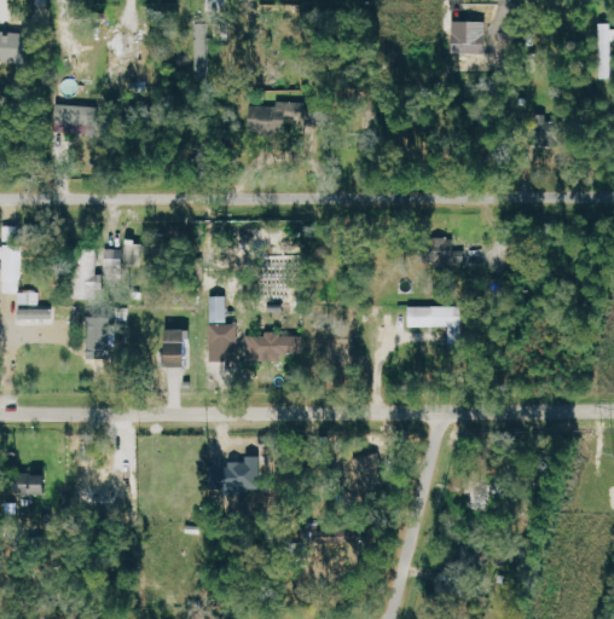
[(191,79),(207,79),(207,23),(191,22),(191,79)]
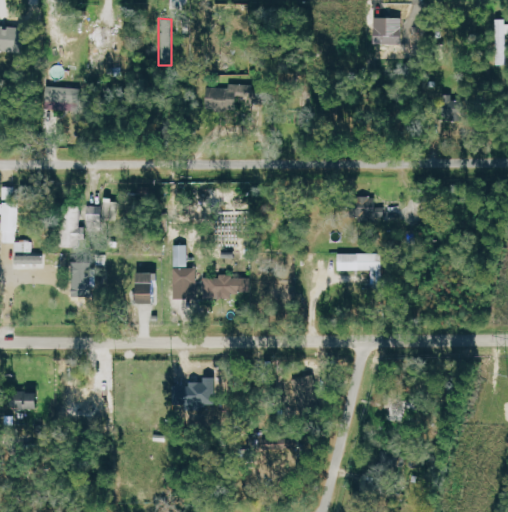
[(507,33),(507,20),(494,21),(494,64),(504,64),(504,33),(507,33)]
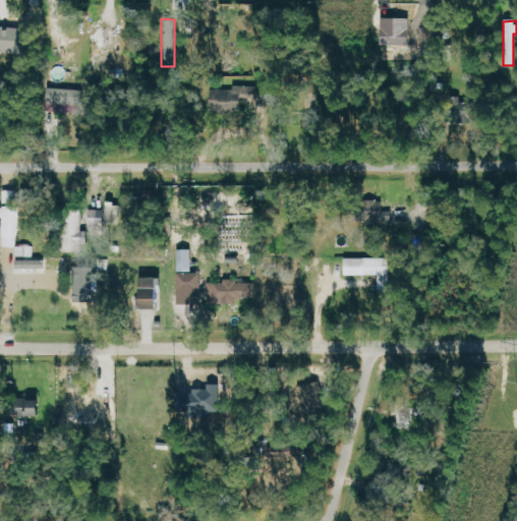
[(0,51),(17,52),(17,26),(0,25),(0,51)]
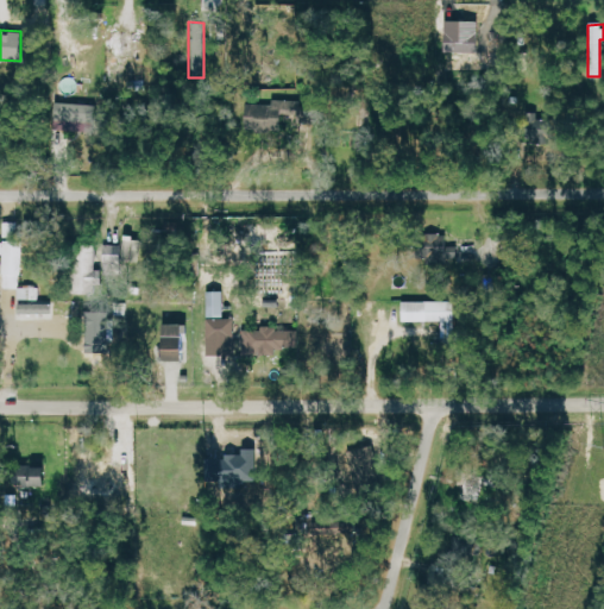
[(102,51),(101,87),(123,87),(123,56),(127,56),(127,33),(111,33),(111,51),(102,51)]
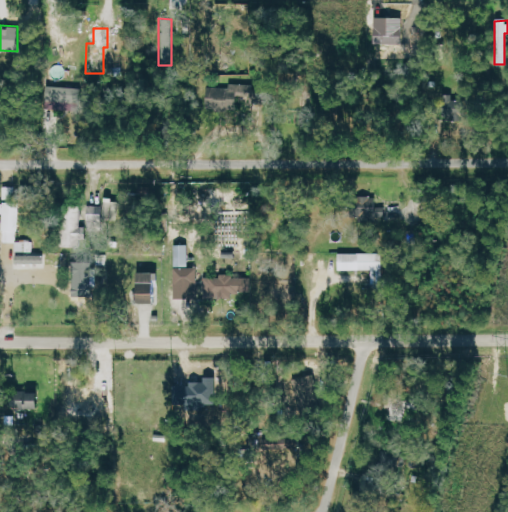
[(78,111),(78,87),(45,86),(44,110),(78,111)]
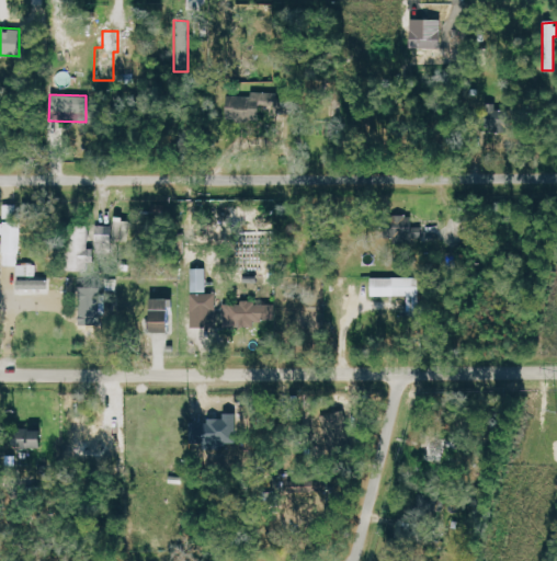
[(225,95),(224,117),(258,118),(258,102),(270,103),(269,113),(287,114),(288,96),(248,94),(248,96),(225,95)]
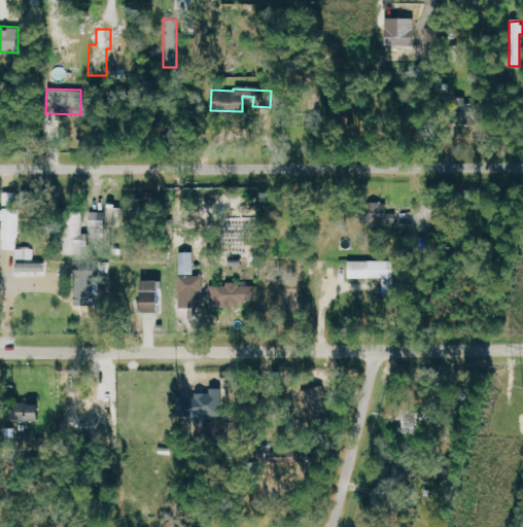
[(393,224),(393,213),(384,213),(384,202),(364,202),(364,224),(393,224)]
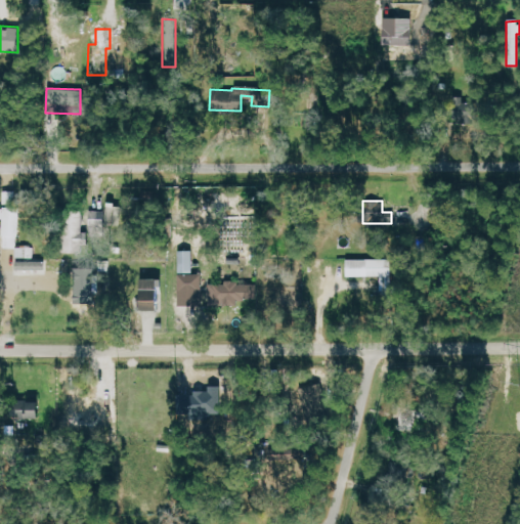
[(104,221),(113,222),(114,203),(105,203),(104,221)]
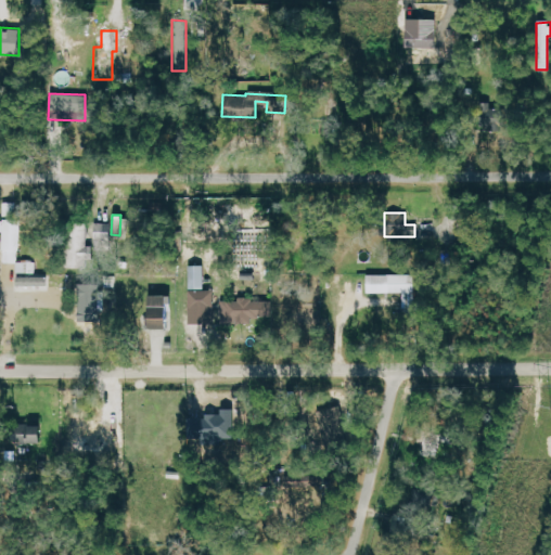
[(0,262),(16,263),(16,220),(0,219),(0,262)]
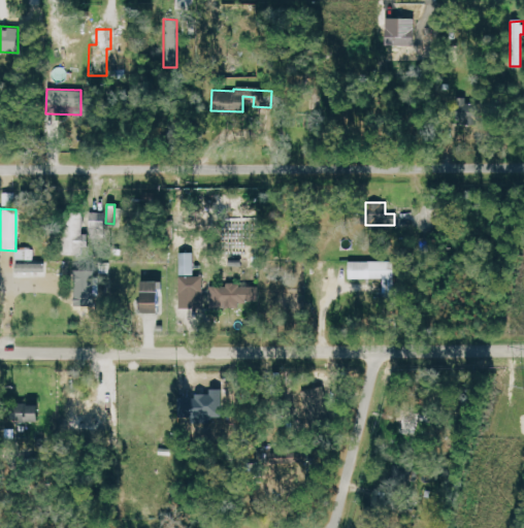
[(80,212),(58,211),(57,255),(79,256),(80,246),(87,246),(87,233),(80,233),(80,212)]
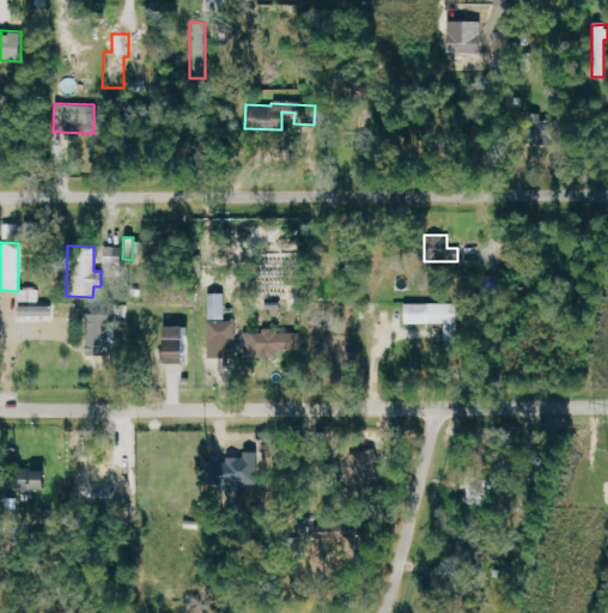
[(102,275),(119,277),(120,247),(102,246),(102,275)]
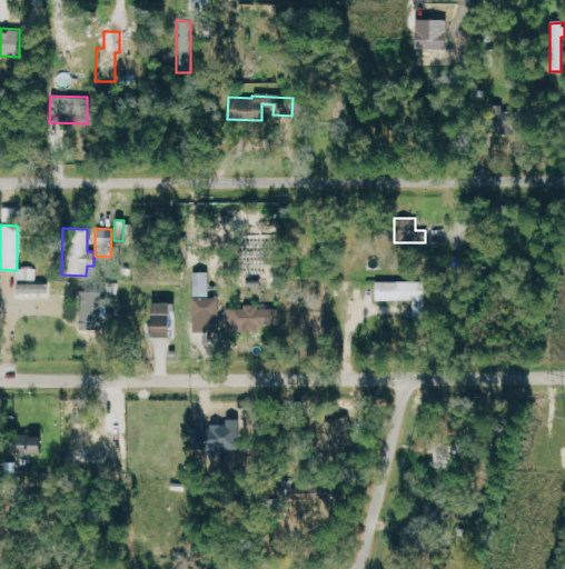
[(15,292),(46,292),(46,283),(33,283),(32,268),(15,268),(15,292)]
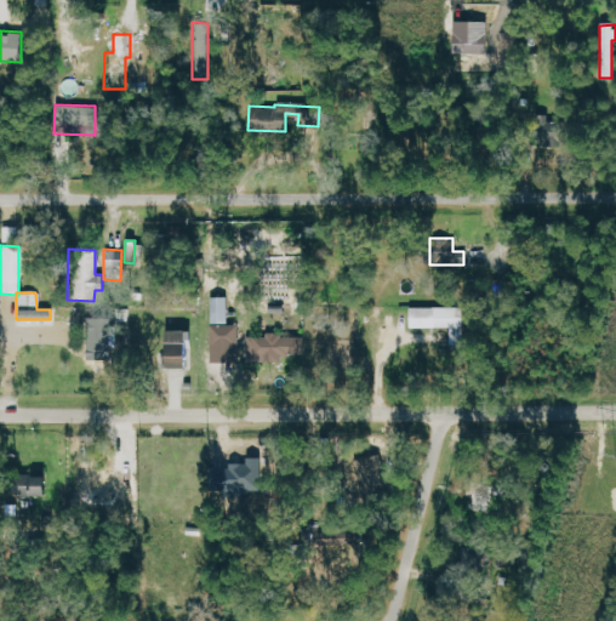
[(224,297),(209,297),(209,324),(224,323),(224,297)]
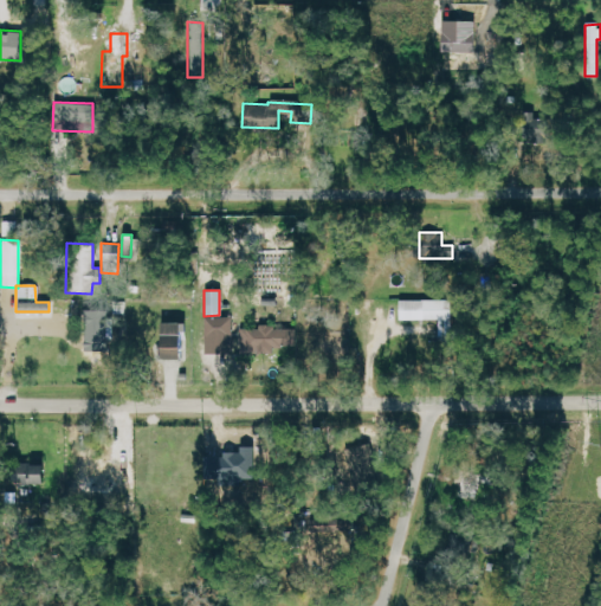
[(398,300),(398,320),(437,320),(437,340),(450,340),(450,300),(398,300)]
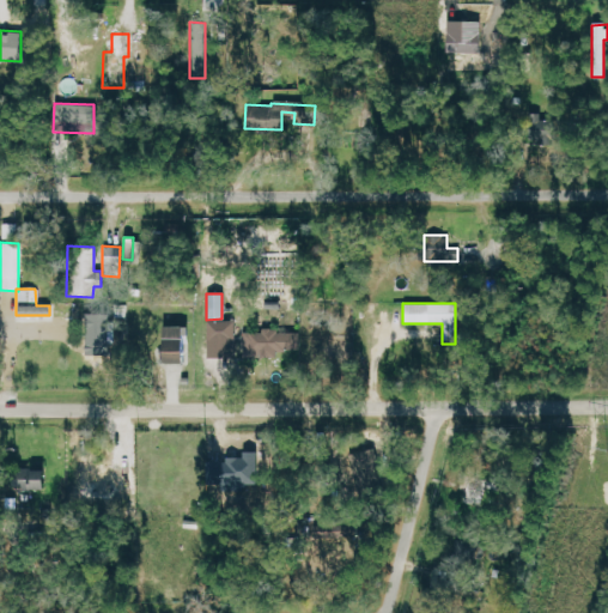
[(103,315),(84,315),(83,353),(90,353),(90,370),(102,370),(103,315)]
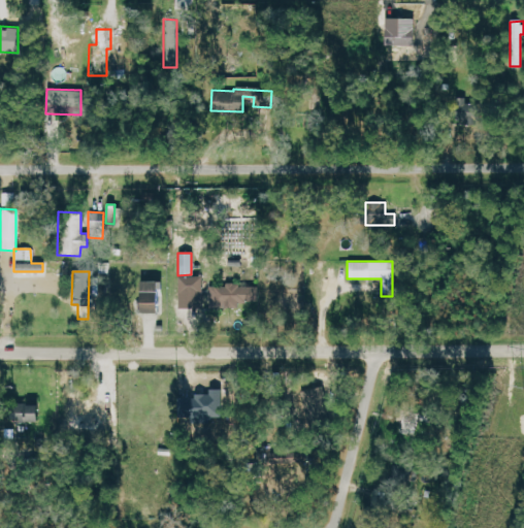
[(200,276),(177,275),(176,294),(200,294),(200,276)]
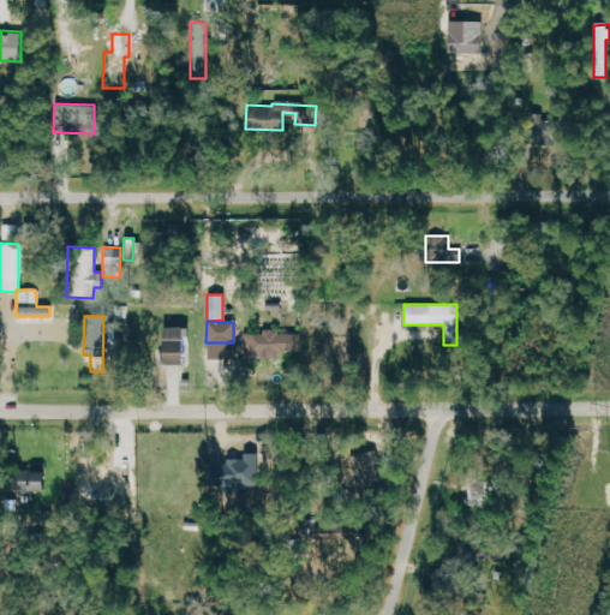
[(163,328),(163,352),(184,352),(183,327),(163,328)]
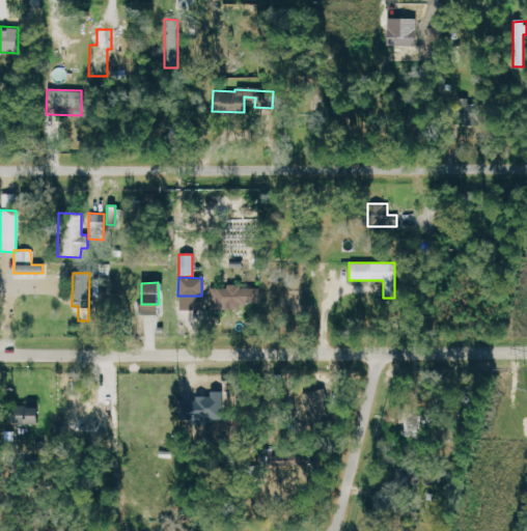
[(209,287),(210,308),(258,307),(257,286),(225,286),(225,287),(209,287)]
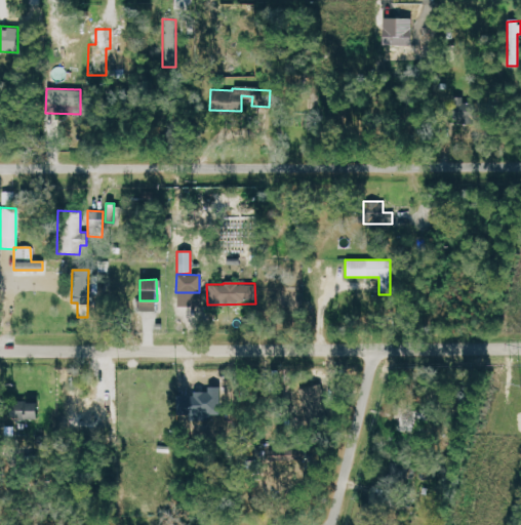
[(305,420),(327,415),(319,384),(296,389),(305,420)]
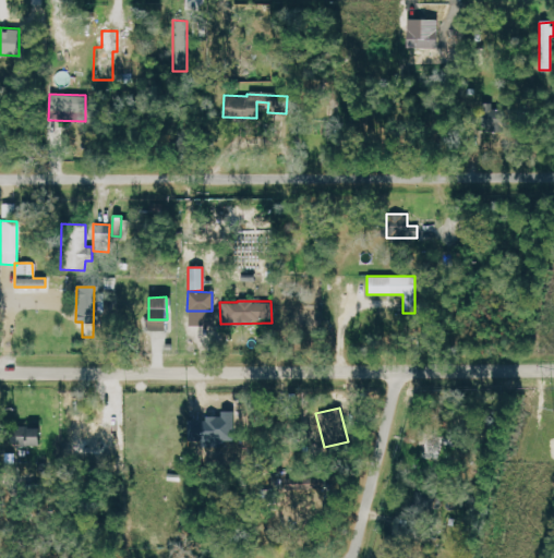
[(205,416),(205,440),(231,440),(231,415),(205,416)]
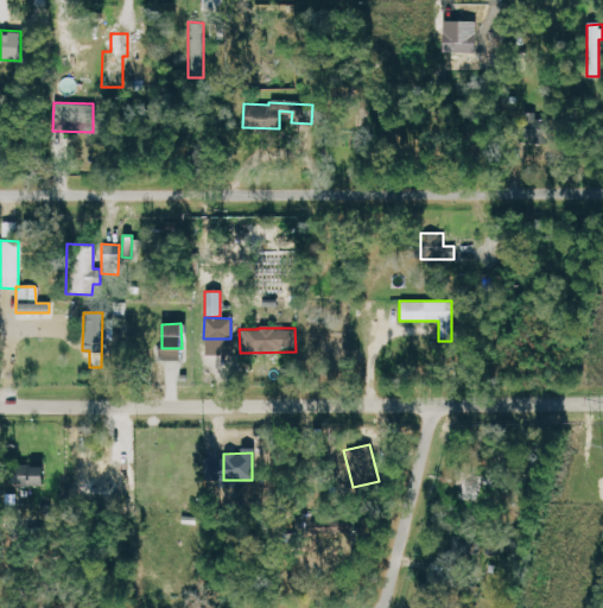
[(44,483),(43,464),(12,466),(12,485),(44,483)]
